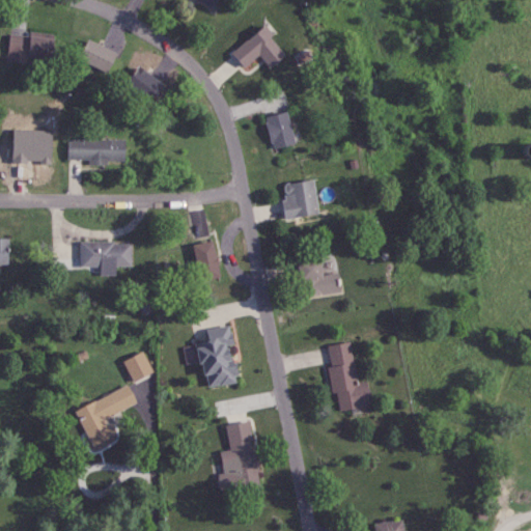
[(258,55),(269,67),(284,55),(262,27),(230,53),(243,68),(258,55)]
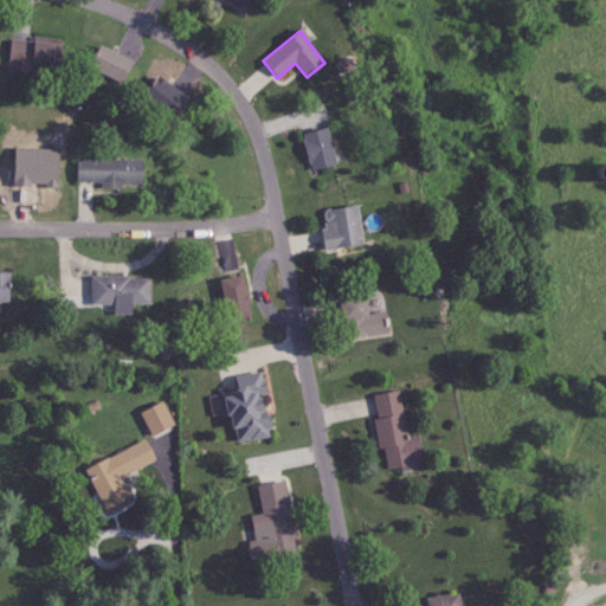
[(10,39),(8,65),(59,69),(62,40),(31,37),(31,40),(10,39)]
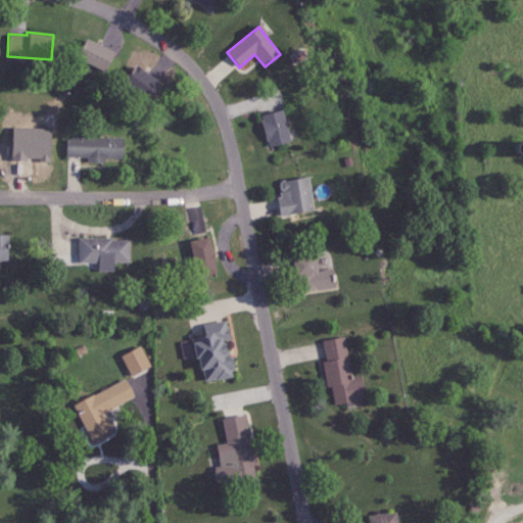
[(107,70),(113,49),(83,41),(77,62),(107,70)]
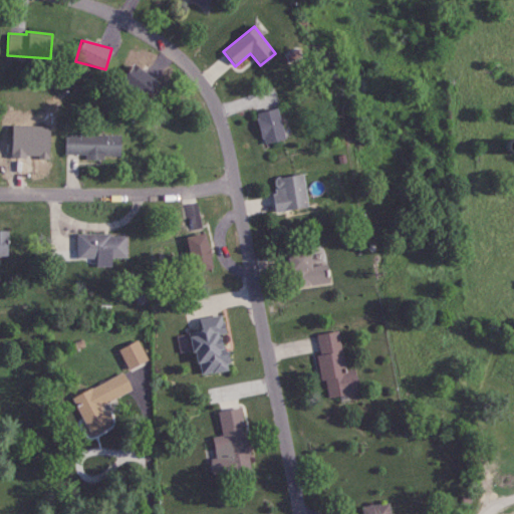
[(147,98),(157,80),(132,65),(120,83),(147,98)]
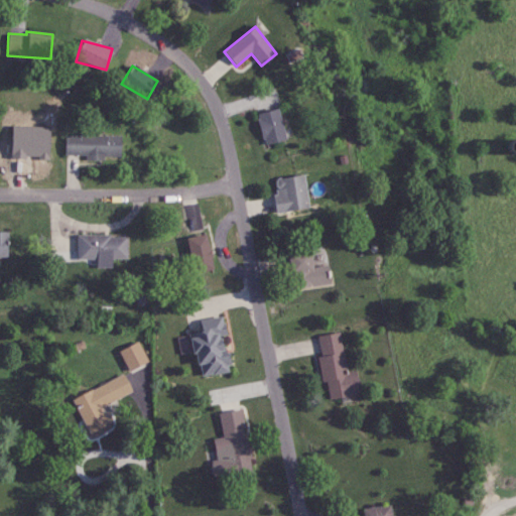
[(285,139),(277,109),(256,115),(264,145),(285,139)]
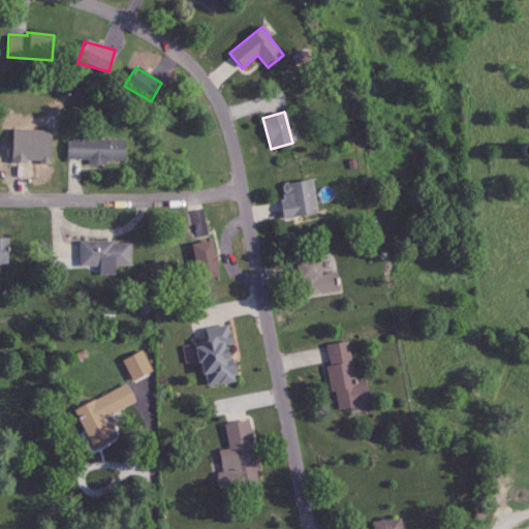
[(123,138),(66,139),(66,159),(88,159),(88,163),(124,162),(123,138)]
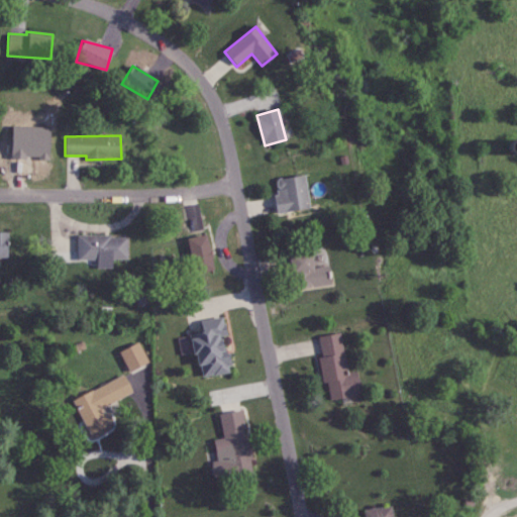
[(309,209),(305,176),(273,180),(278,212),(309,209)]
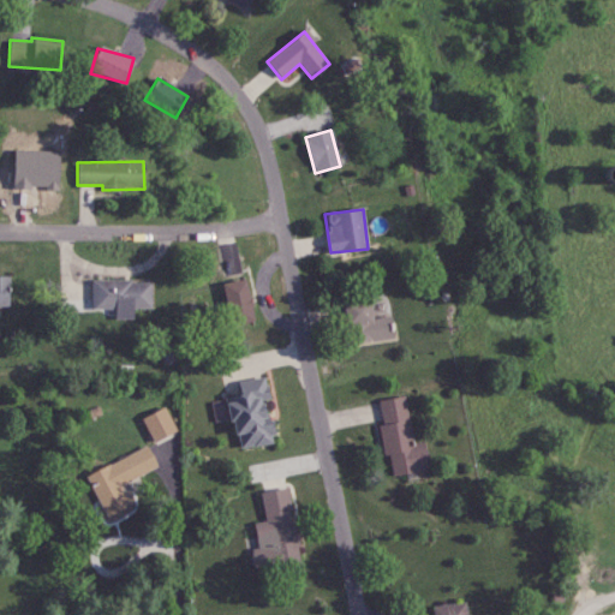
[(221,284),(231,327),(255,321),(245,279),(221,284)]
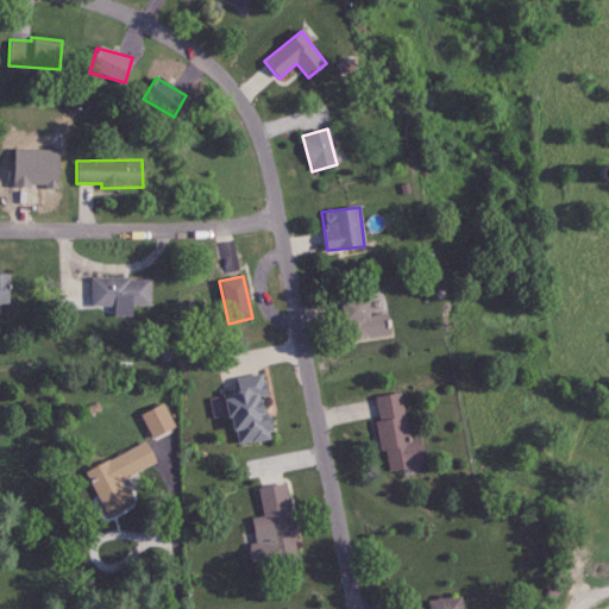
[(90,278),(90,306),(113,306),(113,315),(132,315),(131,306),(150,305),(150,277),(90,278)]
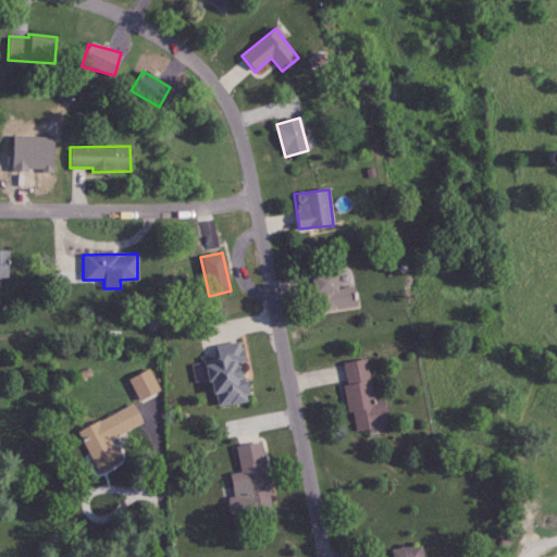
[(310,275),(319,312),(357,304),(353,286),(338,289),(333,270),(310,275)]
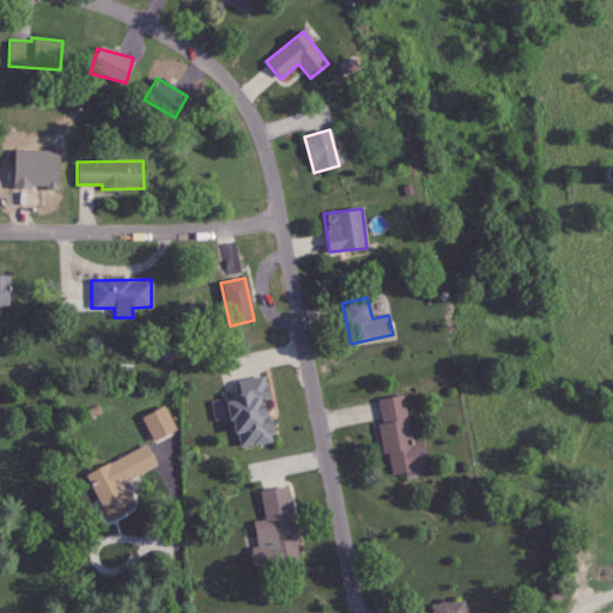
[(235,448),(272,442),(266,399),(268,399),(266,376),(237,380),(240,394),(228,396),(235,448)]
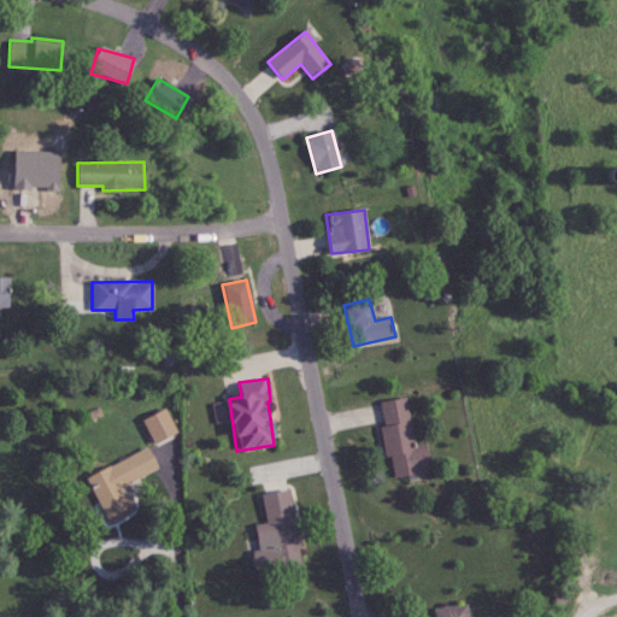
[(380,401),(385,427),(380,428),(386,458),(391,457),(394,477),(430,470),(425,442),(415,445),(406,398),(380,401)]
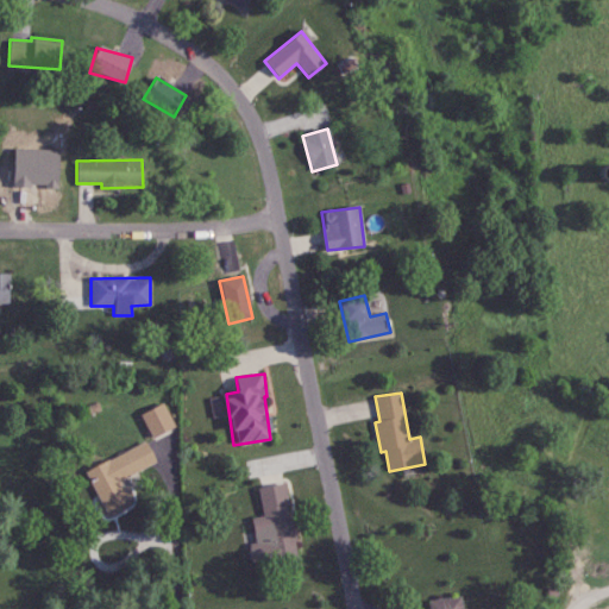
[(140,414),(152,438),(175,427),(163,403),(140,414)]
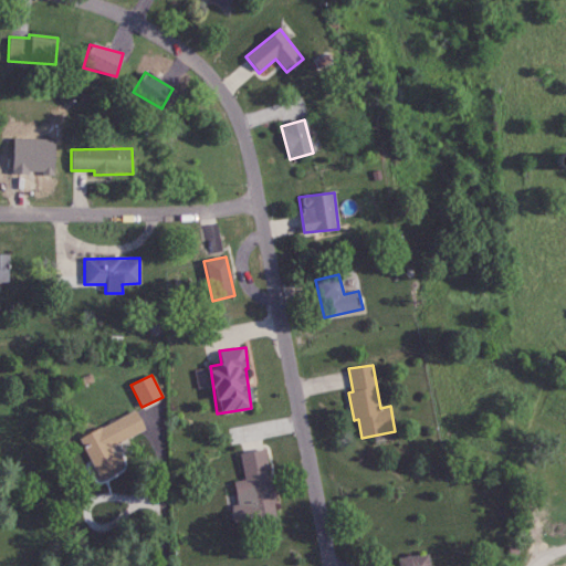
[(146,430),(136,411),(79,438),(97,477),(119,465),(111,447),(146,430)]
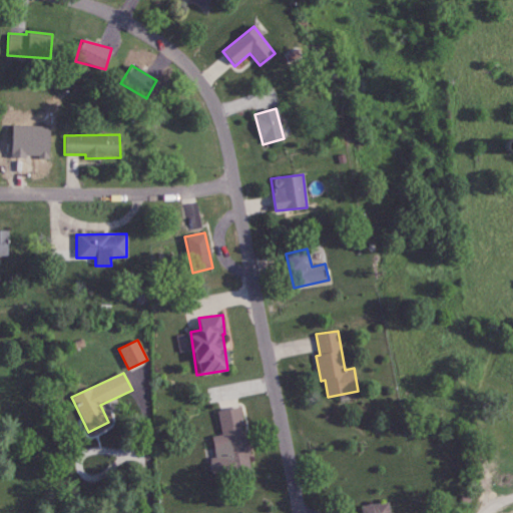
[(217,412),(221,435),(211,437),(215,459),(209,460),(213,480),(252,473),(240,407),(217,412)]
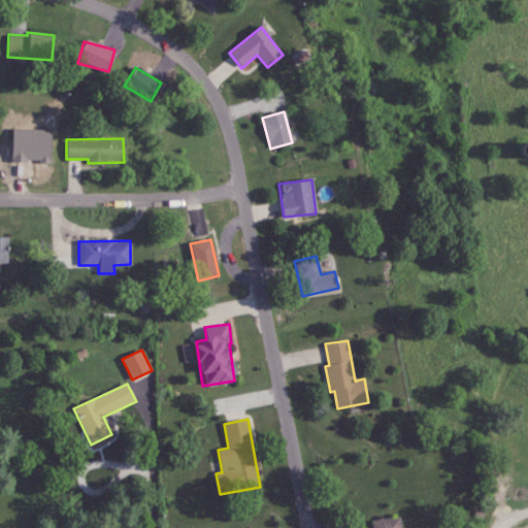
[(374,520),(374,527),(400,527),(399,517),(374,520)]
